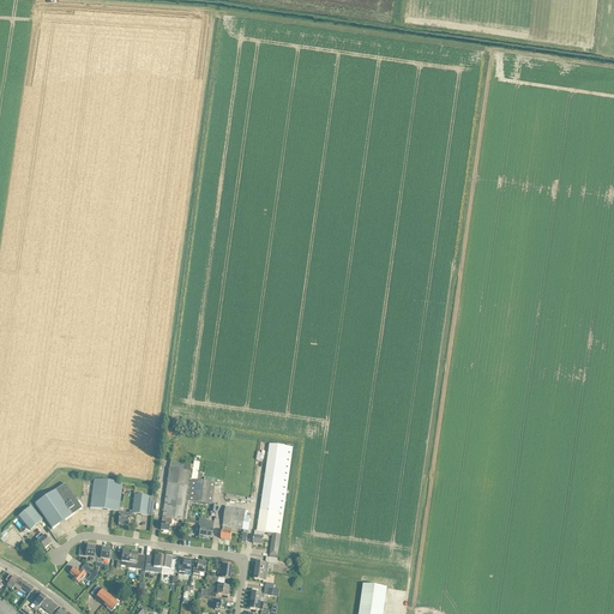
[(287,447),(270,445),(260,511),(259,511),(257,531),(254,531),(254,539),(253,543),(263,546),(264,537),(260,537),(260,535),(264,535),(265,533),(268,534),(268,536),(272,536),(270,555),(266,555),(266,558),(277,559),(278,551),(290,469),(293,446),(287,445),(287,447)]
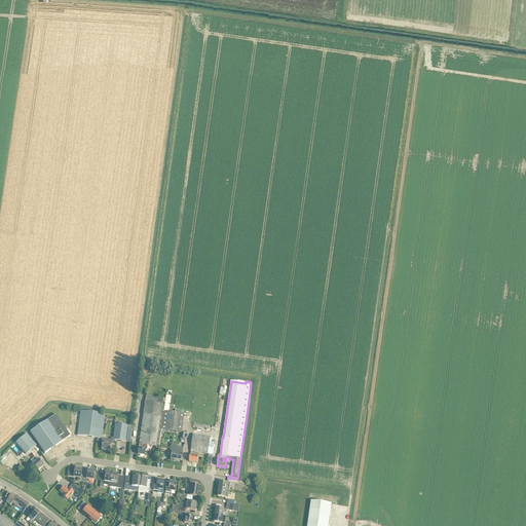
[(159,447),(161,429),(164,410),(164,407),(165,399),(146,396),(138,454),(145,455),(145,450),(147,450),(147,445),(159,447)]
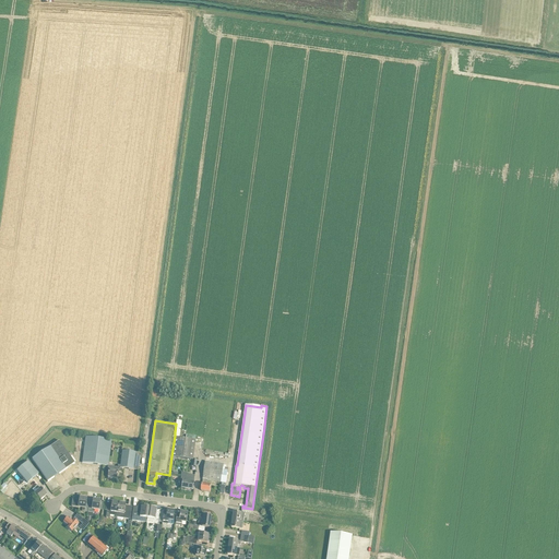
[(192,460),(195,441),(176,438),(176,436),(175,436),(171,456),(192,460)]
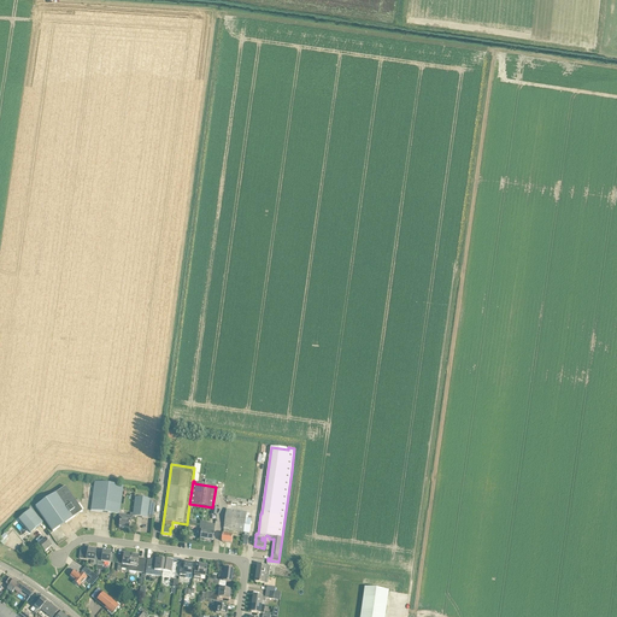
[(119,515),(121,509),(123,487),(95,482),(92,505),(90,511),(119,515)]
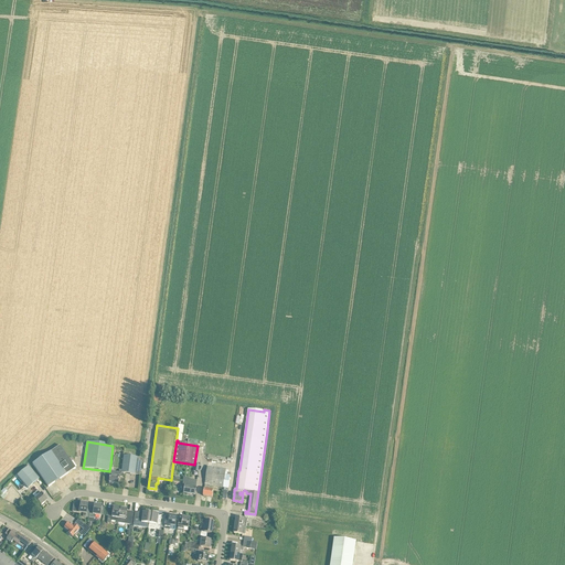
[(72,462),(60,445),(32,465),(45,482),(49,487),(75,468),(75,467),(76,467),(73,461),(72,462)]
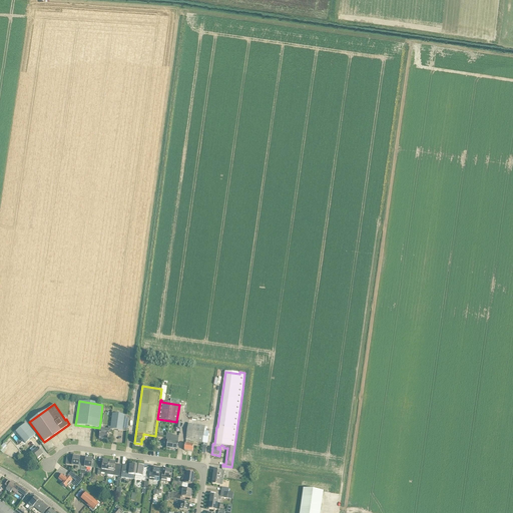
[(127,432),(129,416),(112,414),(110,427),(110,430),(111,430),(127,432)]
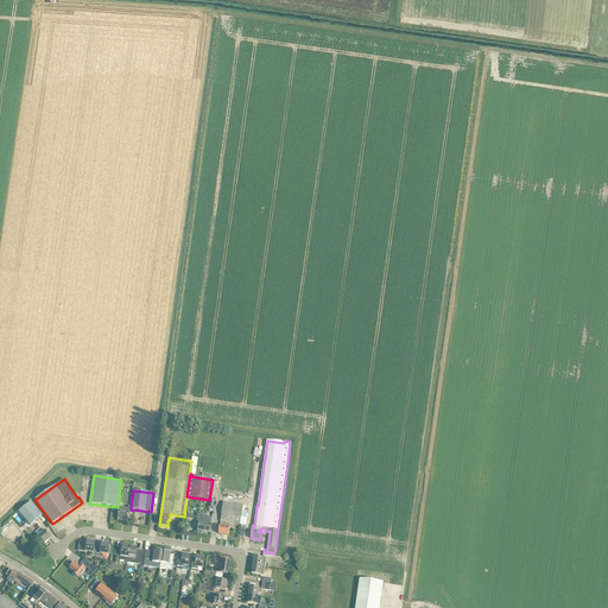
[(30,526),(42,515),(30,502),(18,512),(30,526)]
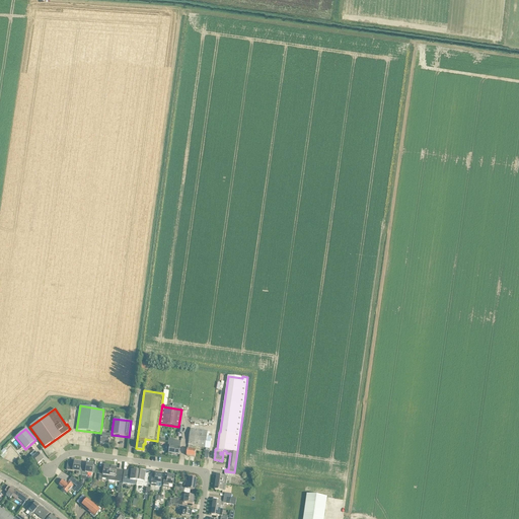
[(210,448),(212,438),(207,438),(208,431),(191,429),(188,451),(187,456),(195,457),(196,450),(192,449),(193,446),(197,446),(196,448),(199,449),(199,447),(210,448)]
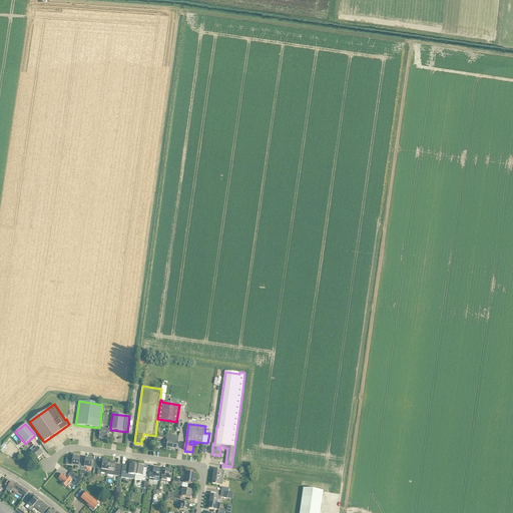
[(99,428),(98,431),(100,432),(99,434),(99,438),(106,440),(107,433),(111,433),(111,430),(110,430),(110,427),(108,427),(108,429),(104,429),(99,428)]
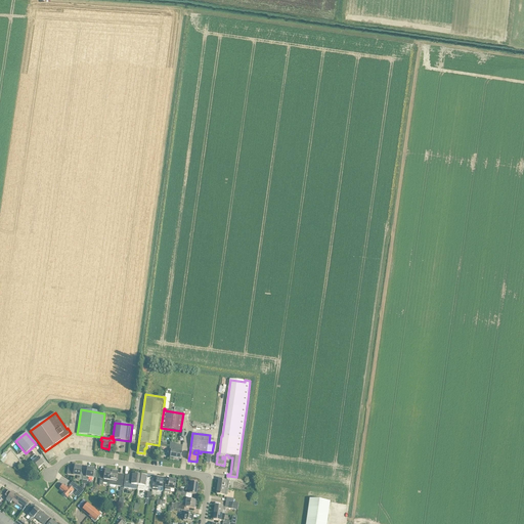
[(181,460),(182,446),(175,444),(174,447),(170,446),(169,451),(171,451),(170,457),(181,460)]
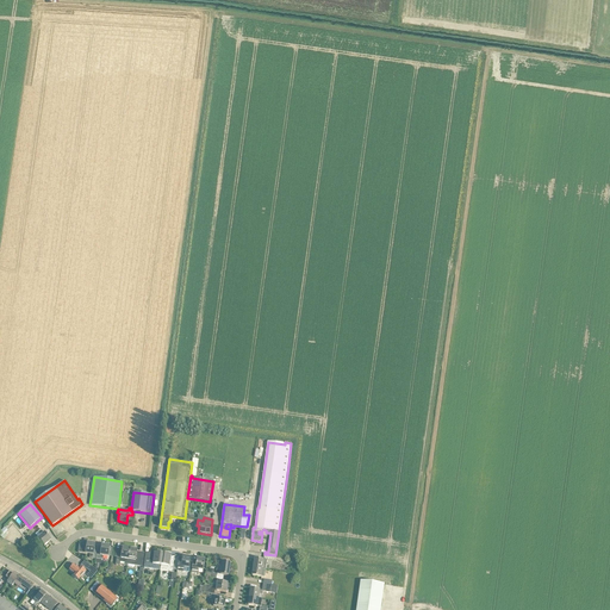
[(44,546),(50,541),(44,533),(42,529),(38,533),(41,536),(38,539),(44,546)]
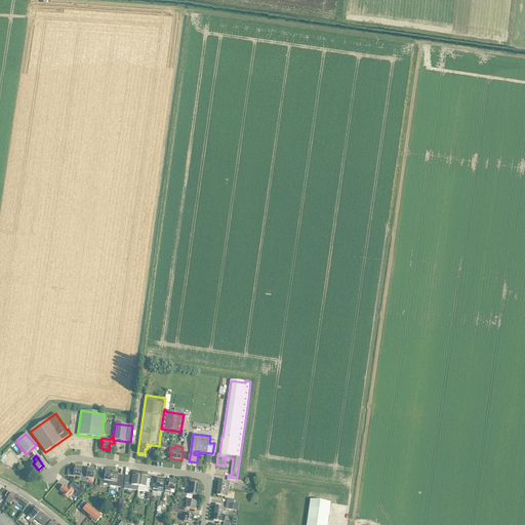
[(81,472),(81,469),(75,468),(75,470),(68,469),(67,476),(74,477),(74,476),(77,477),(77,480),(82,481),(84,472),(81,472)]
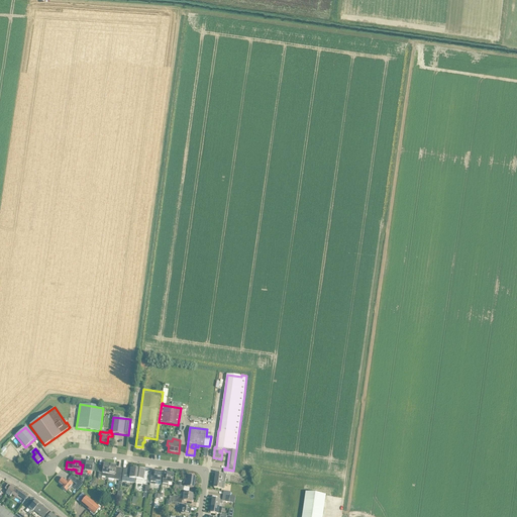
[(86,464),(83,464),(81,474),(87,475),(88,472),(91,472),(93,462),(86,461),(86,464)]
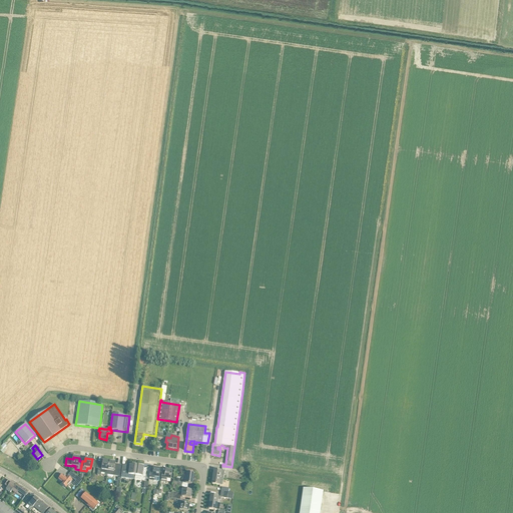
[(107,473),(109,462),(102,461),(102,463),(97,462),(96,468),(98,469),(98,472),(107,473)]
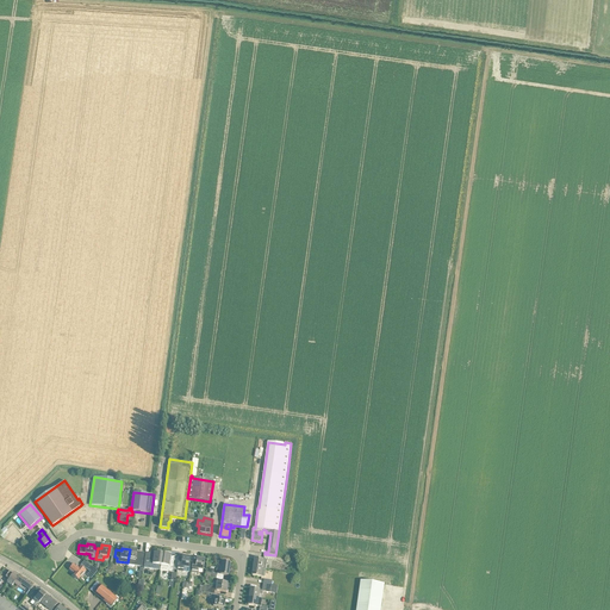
[(142,567),(142,564),(143,560),(143,554),(136,553),(137,551),(130,549),(128,562),(128,564),(128,565),(142,567)]
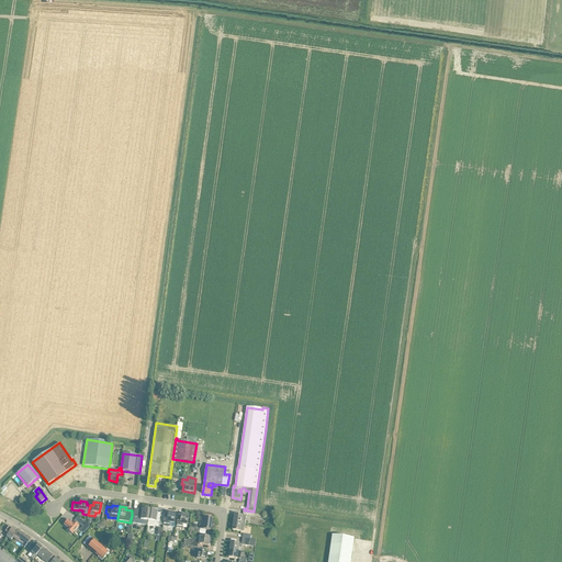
[(134,516),(133,524),(136,524),(141,525),(147,526),(149,510),(142,509),(142,510),(138,510),(135,509),(134,516)]
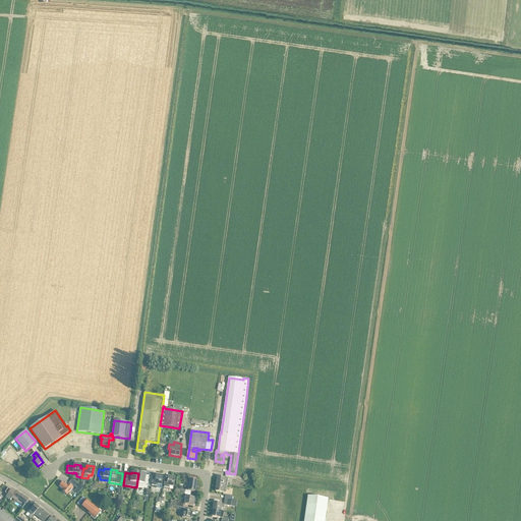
[(152,481),(148,481),(148,480),(149,476),(146,475),(146,474),(138,473),(136,487),(143,488),(147,488),(151,488),(151,487),(152,481)]
